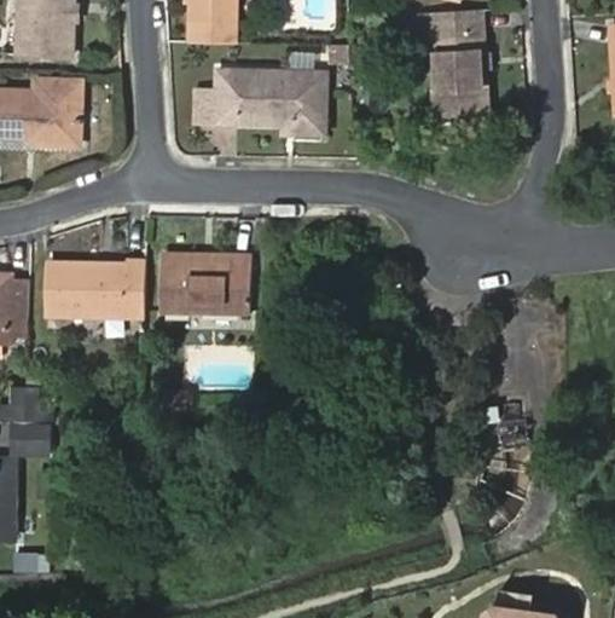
[(21,0),(19,55),(74,56),(74,0),(21,0)]
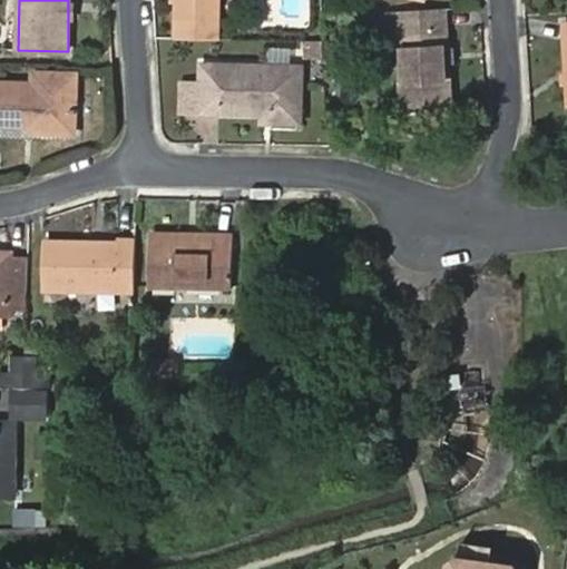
[(176,0),(176,22),(176,40),(218,41),(218,0),(176,0)]
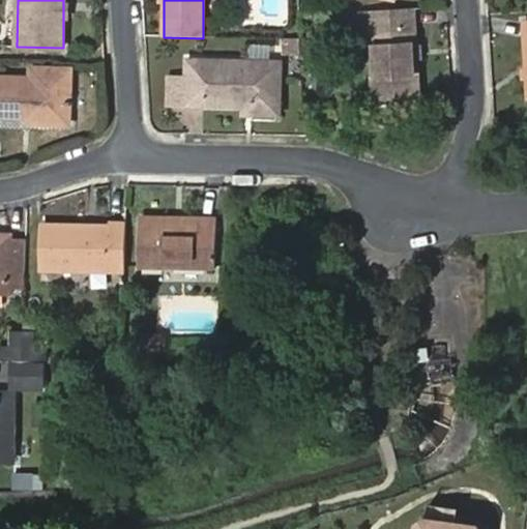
[(419,99),(414,8),(366,11),(368,28),(374,103),(419,99)]
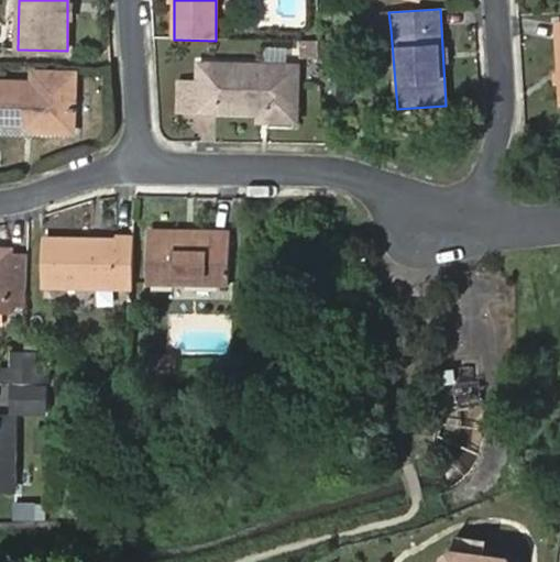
[(391,30),(388,12),(373,13),(374,31),(391,30)]
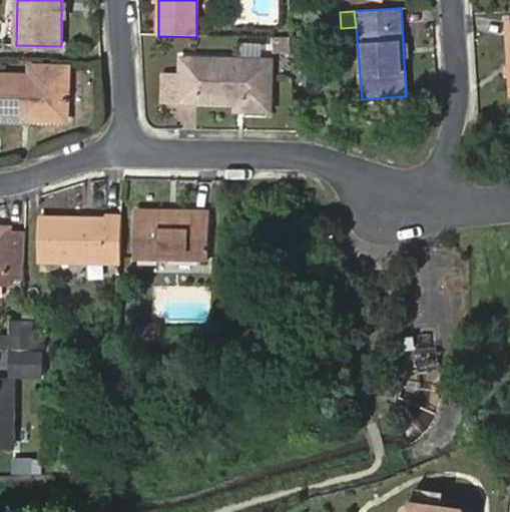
[(291,38),(272,37),(273,51),(291,51),(291,38)]
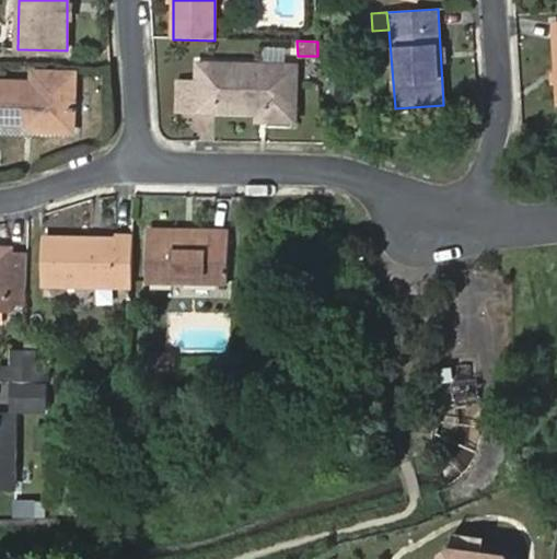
[(281,63),(282,49),(257,48),(256,61),(281,63)]
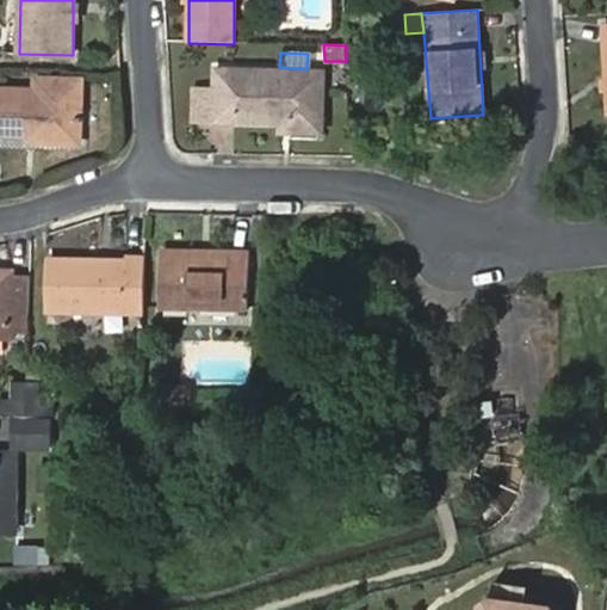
[(290,125),(290,135),(322,136),(322,127),(324,74),(214,72),(214,94),(212,124),(279,125),(290,125)]
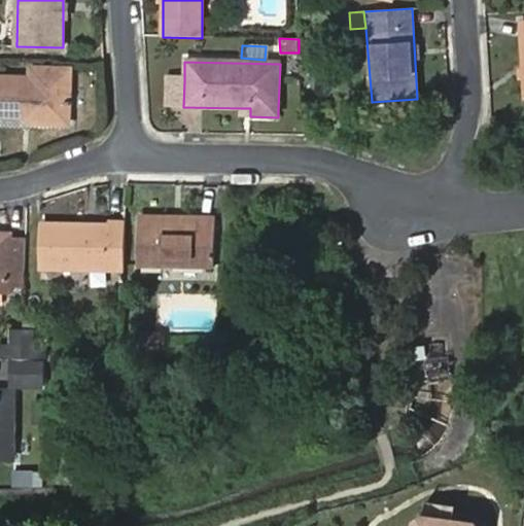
[(71,69),(33,69),(33,77),(0,76),(0,115),(32,116),(32,123),(70,124),(71,69)]
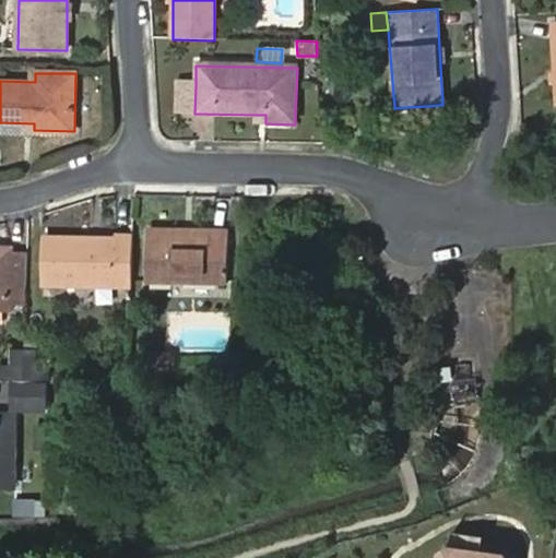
[(194,114),(196,86),(178,86),(177,114),(194,114)]
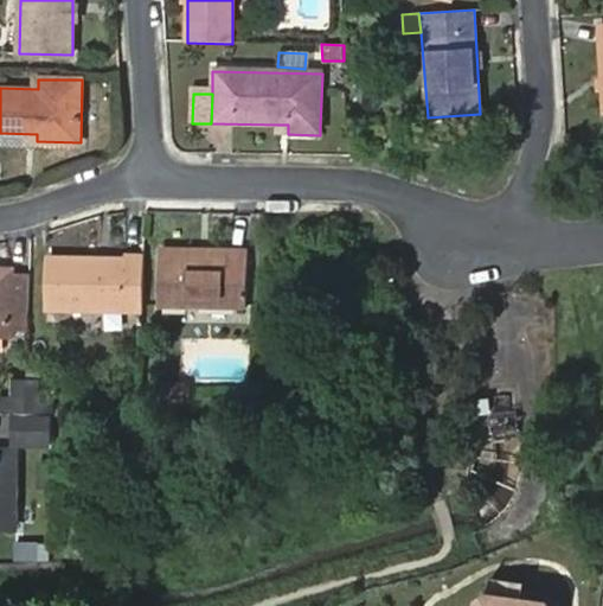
[(277,134),(288,134),(288,125),(277,125),(277,134)]
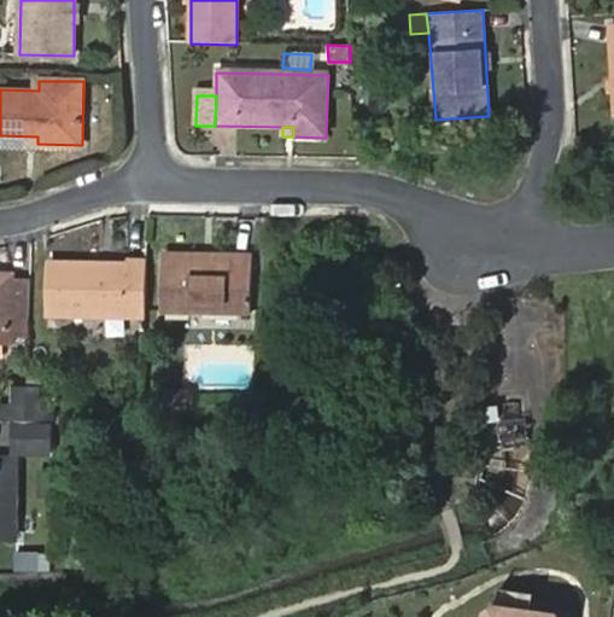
[(234,262),(164,262),(163,313),(252,313),(253,255),(234,255),(234,262)]
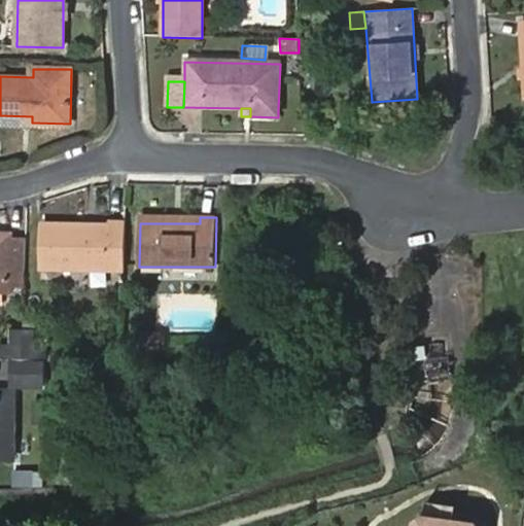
[(42,271),(125,273),(126,225),(111,224),(110,229),(44,226),(42,271)]
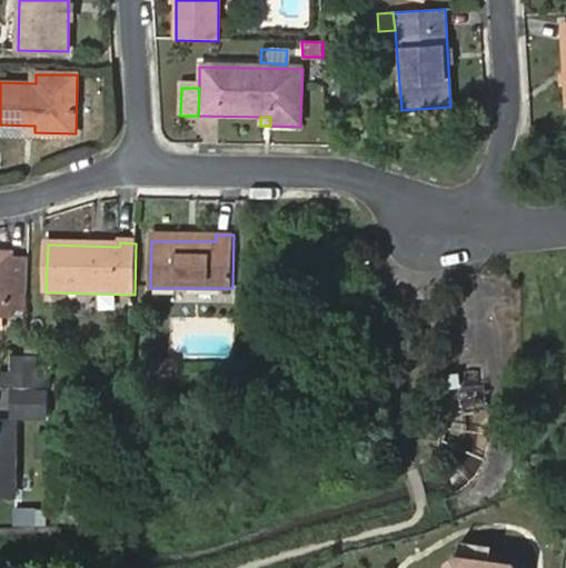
[(27,295),(28,258),(13,258),(13,252),(0,251),(0,315),(11,316),(11,309),(12,295),(27,295)]
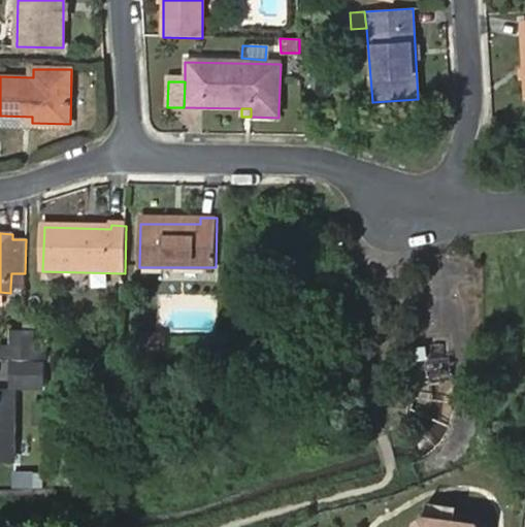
[(25,287),(25,273),(11,273),(10,287),(25,287)]
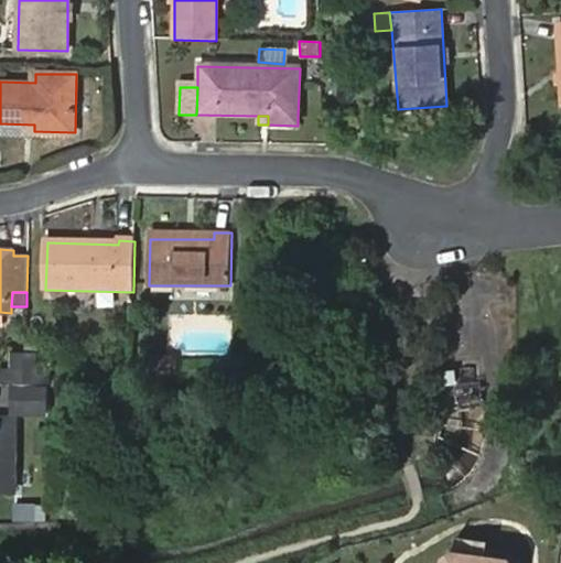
[(9,370),(24,370),(25,354),(9,354),(9,370)]
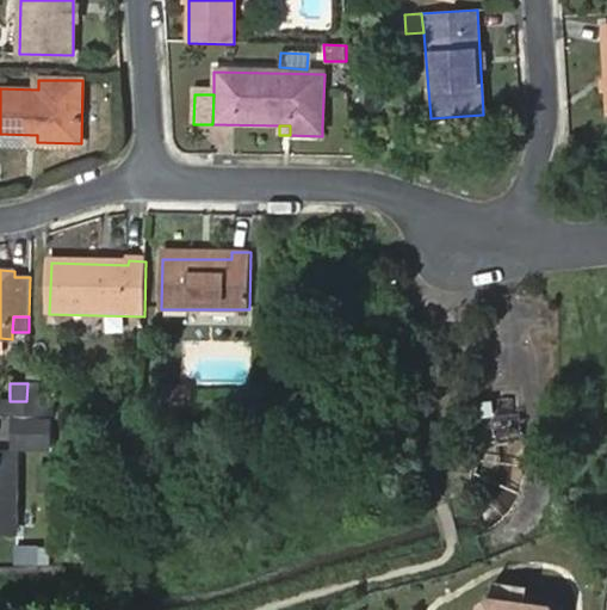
[(41,384),(28,383),(26,401),(39,401),(41,384)]
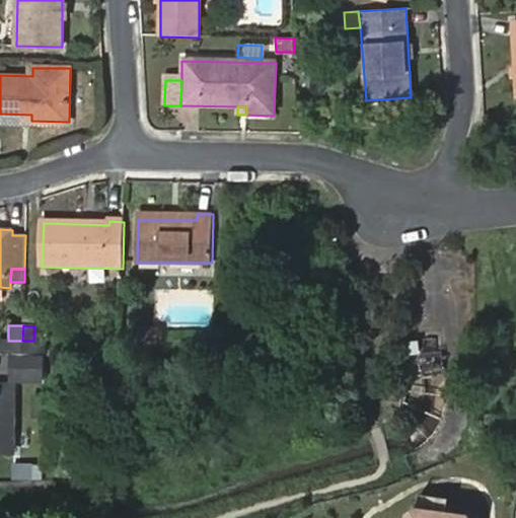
[(162,328),(143,328),(143,338),(163,338),(162,328)]
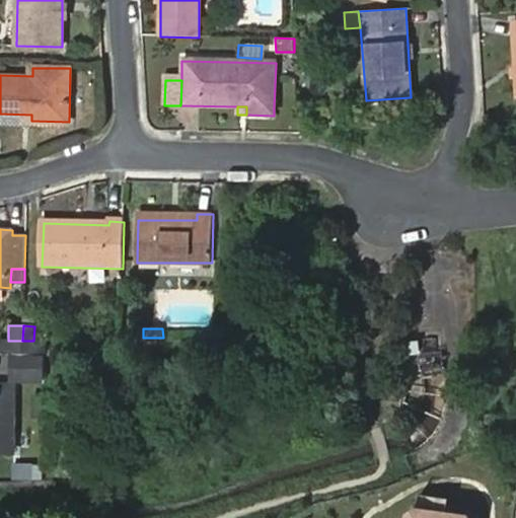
[(8,341),(0,340),(0,354),(22,356),(22,341),(8,341)]
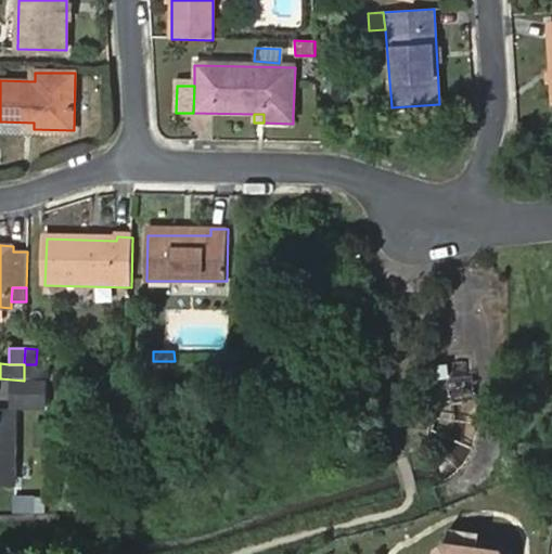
[(36,364),(24,364),(24,381),(49,381),(49,364),(36,364)]
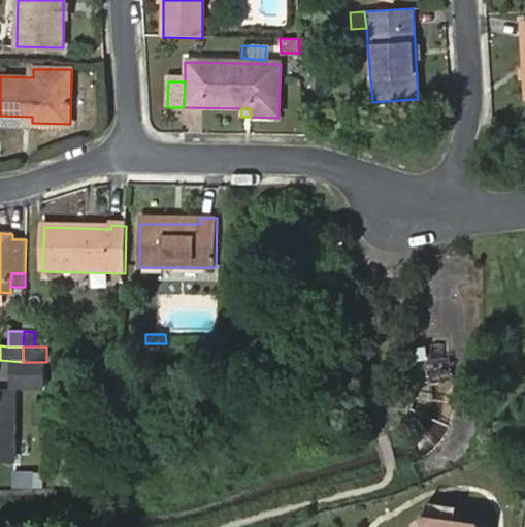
[(427,351),(413,352),(414,364),(428,362),(427,351)]
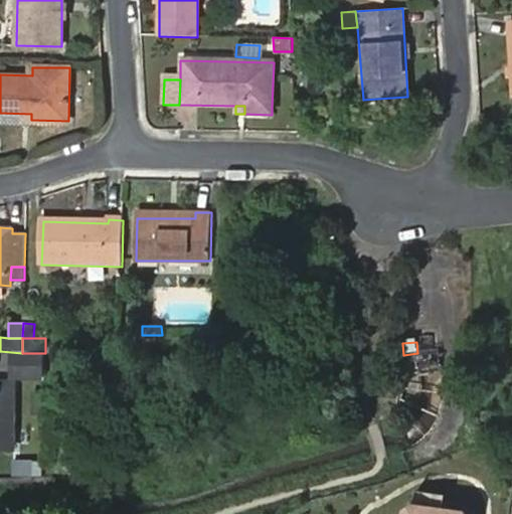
[(387,403),(369,405),(371,416),(388,415),(387,403)]
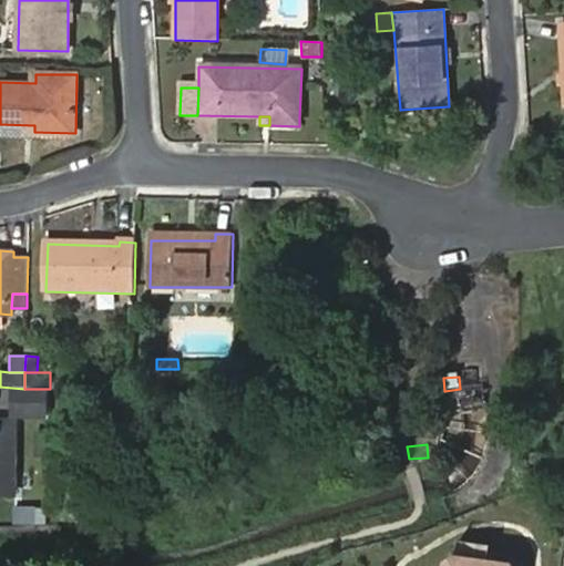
[(42,523),(44,506),(16,503),(13,520),(42,523)]
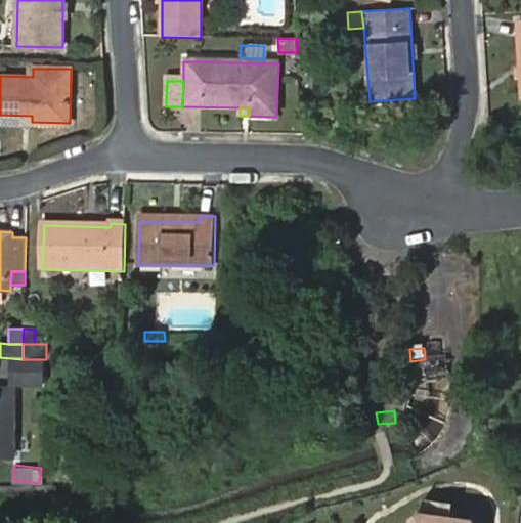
[(433,522),(435,514),(415,511),(407,517),(405,522),(469,522),(465,518),(446,515),(444,522),(433,522)]
